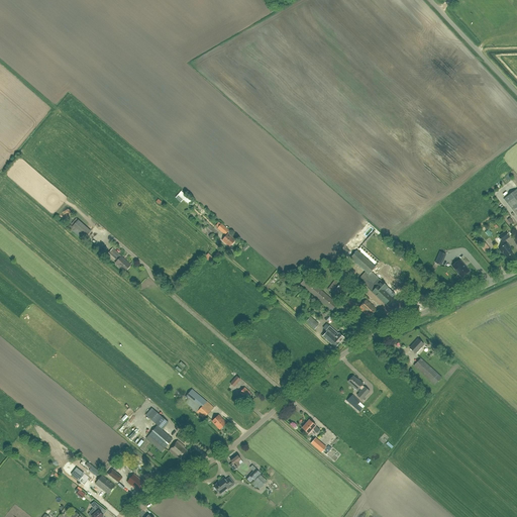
[(516,188),(504,199),(516,216),(516,188)]
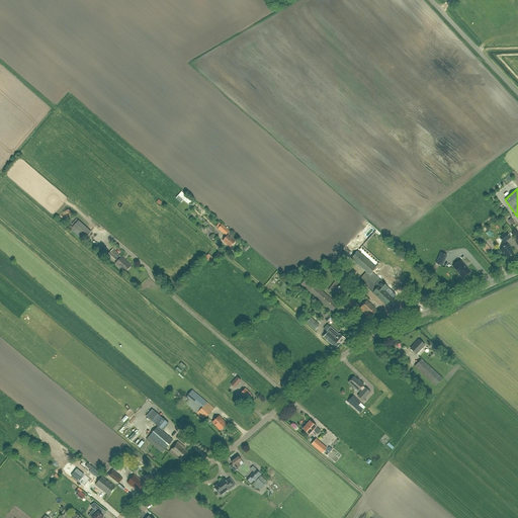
[(91,232),(78,221),(70,230),(82,241),(91,232)]
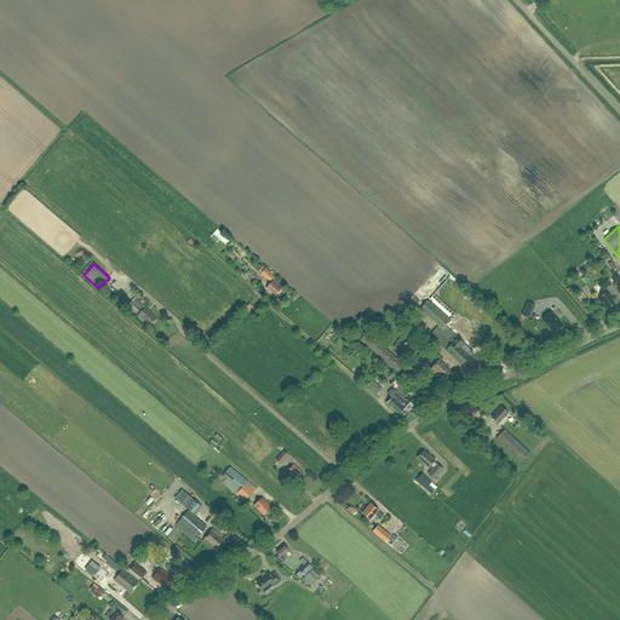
[(275,276),(265,269),(260,274),(270,282),(275,276)]
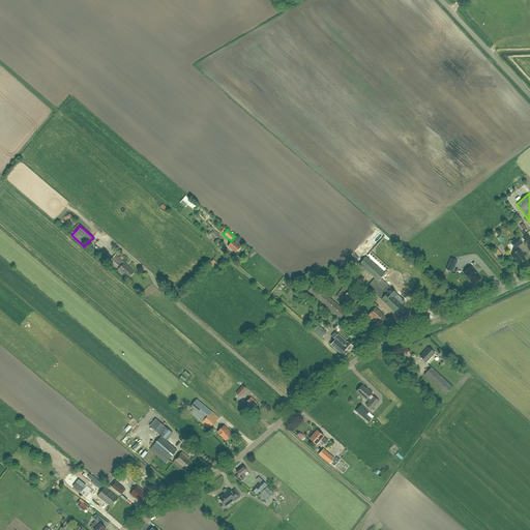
[(522,243),(518,237),(510,243),(514,248),(522,243)]
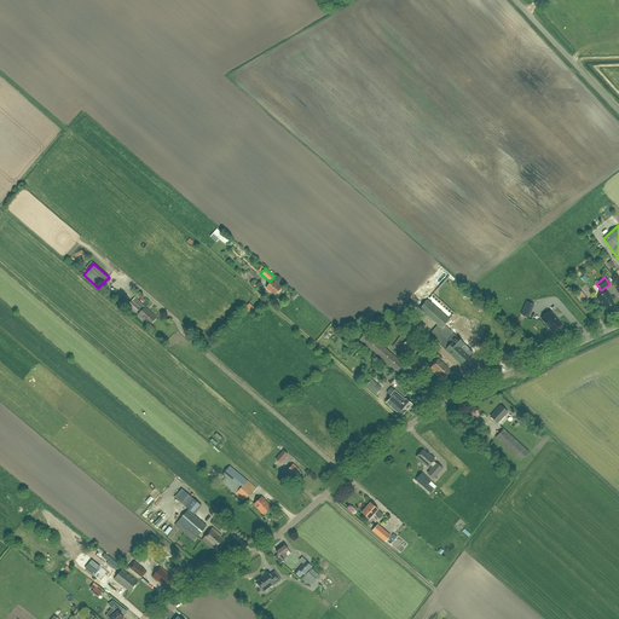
[(282,288),(272,281),(265,289),(275,296),(282,288)]
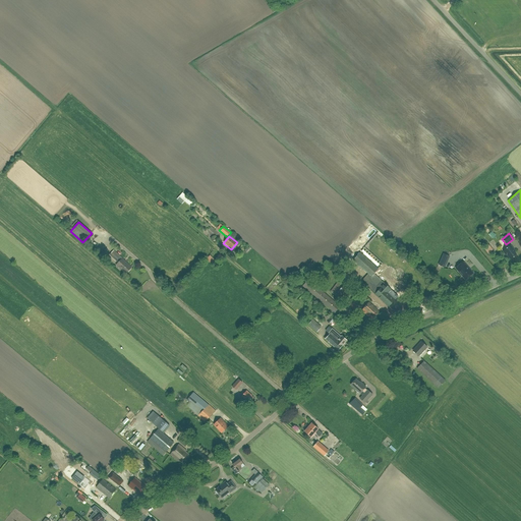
[(514,249),(510,245),(503,251),(506,255),(507,254),(511,259),(517,254),(513,250),(514,249)]
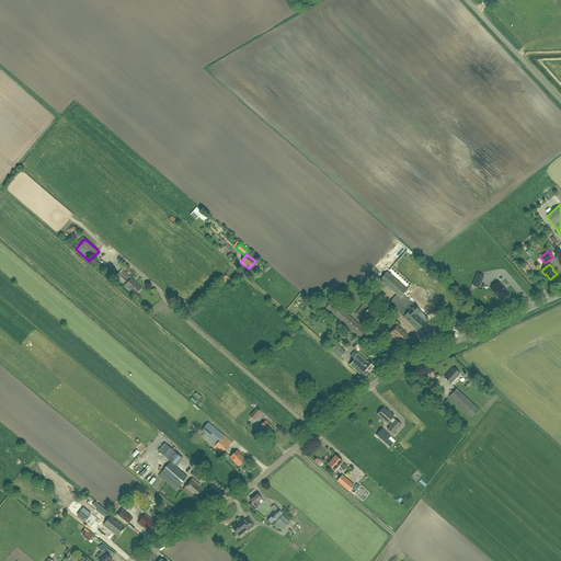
[(409,286),(390,268),(384,277),(382,276),(381,278),(381,279),(380,281),(397,296),(391,301),(393,305),(392,306),(403,317),(418,330),(428,319),(419,311),(420,310),(412,304),(419,296),(409,286)]
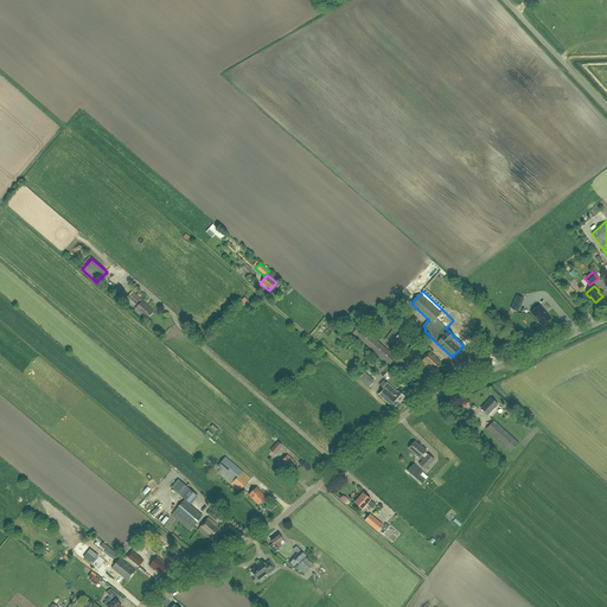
[(153,312),(132,293),(128,298),(138,306),(135,310),(146,319),(153,312)]
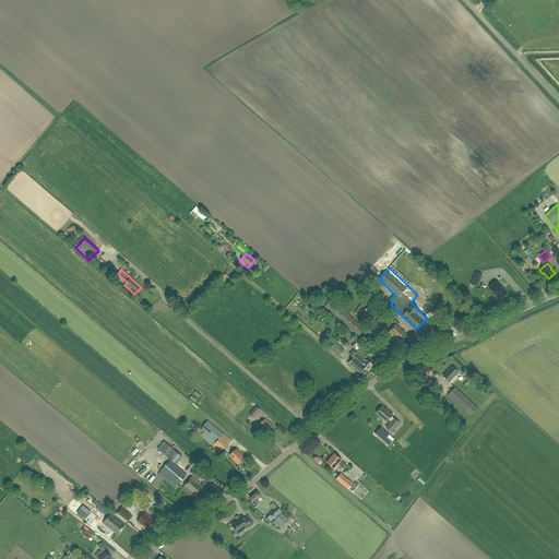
[(223,278),(228,283),(232,280),(227,274),(223,278)]
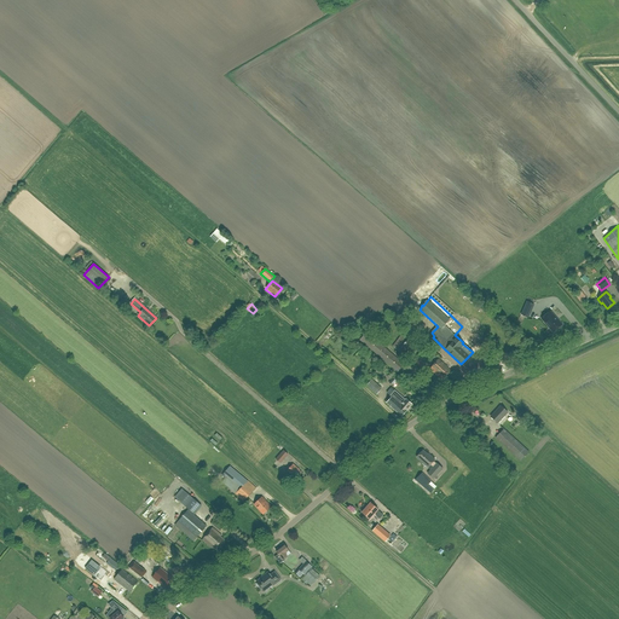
[(551,311),(542,318),(553,333),(562,324),(551,311)]
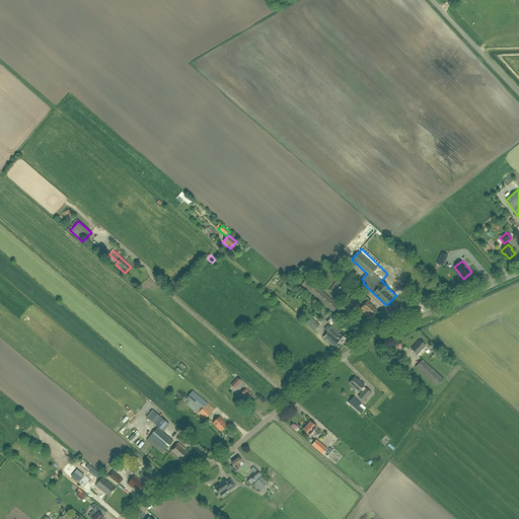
[(339,305),(307,279),(301,285),(332,312),(339,305)]
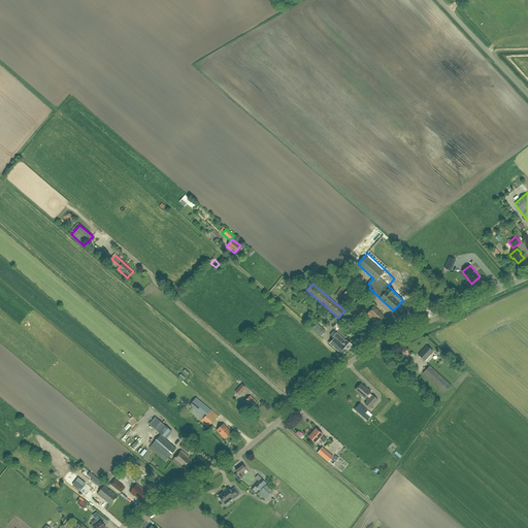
[(358,304),(354,307),(360,316),(364,312),(358,304)]
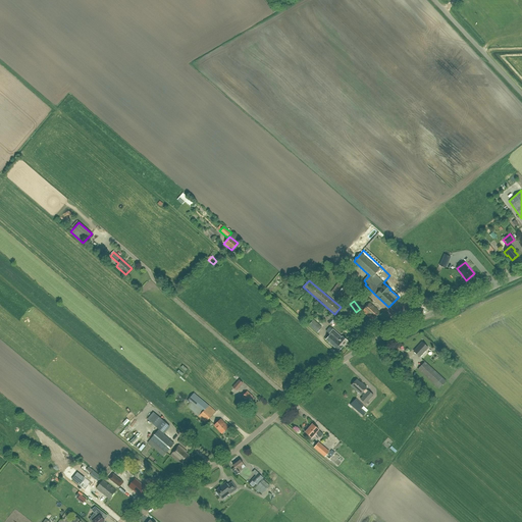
[(379,312),(369,303),(362,311),(373,320),(379,312)]
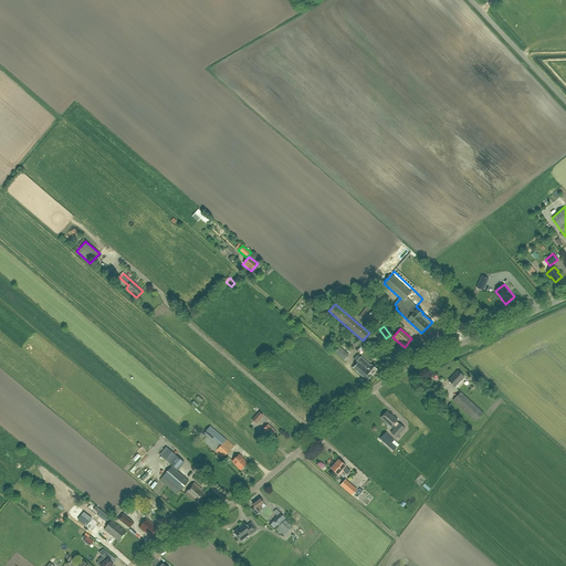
[(343,347),(338,353),(346,360),(352,356),(343,347)]
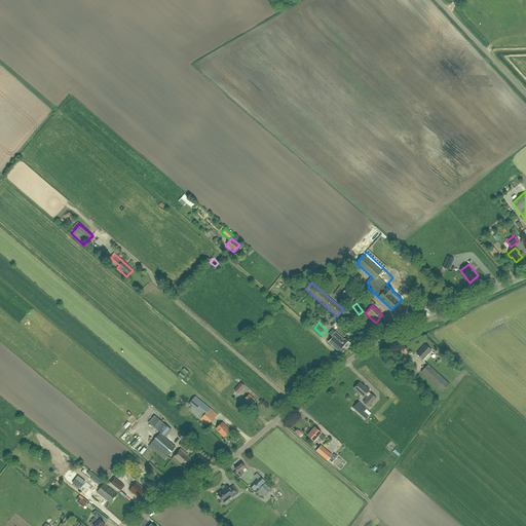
[(335,332),(332,330),(328,334),(331,336),(327,341),(328,342),(341,353),(345,348),(349,344),(344,339),(344,340),(335,332)]
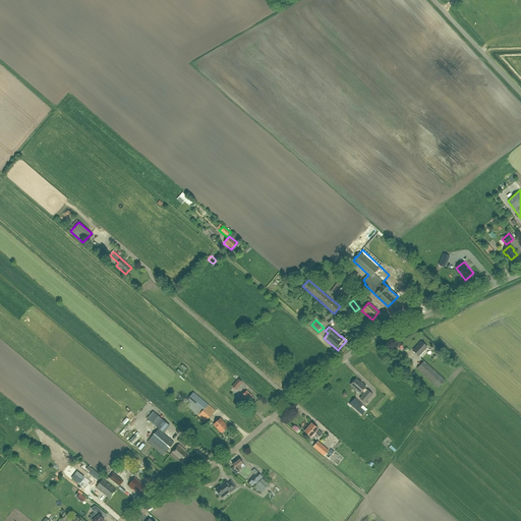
[(427,347),(421,342),(413,351),(419,356),(427,347)]
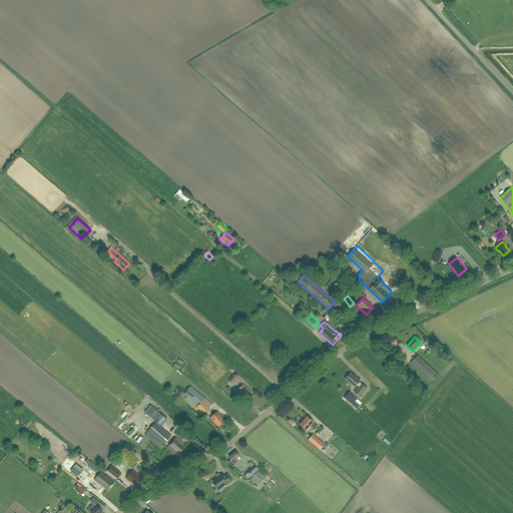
[(447,360),(438,352),(436,354),(447,364),(449,361),(448,359),(447,360)]
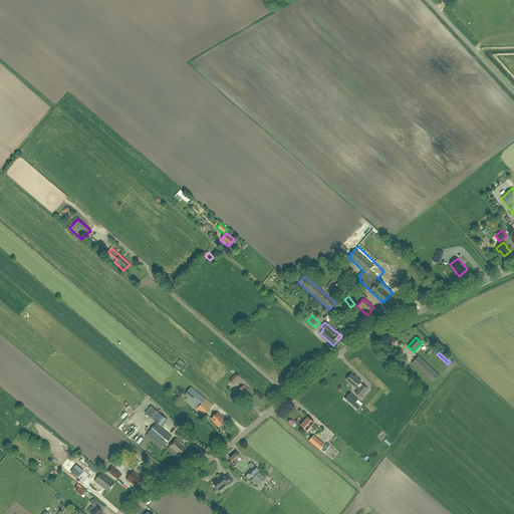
[(440,375),(419,356),(412,363),(432,382),(440,375)]
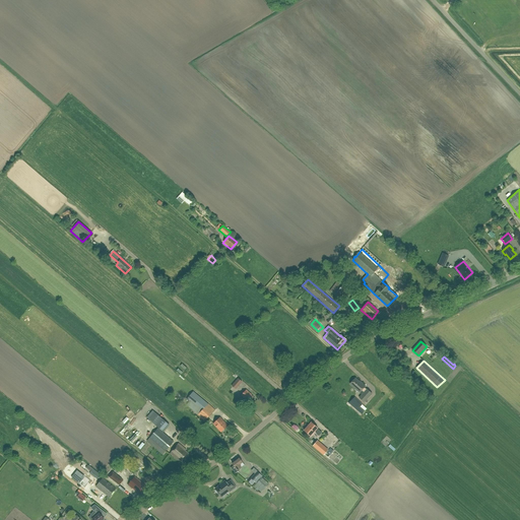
[(361,383),(354,378),(349,384),(359,393),(361,390),(364,392),(359,398),(364,402),(372,394),(367,389),(366,389),(364,387),(365,386),(362,383),(361,383)]
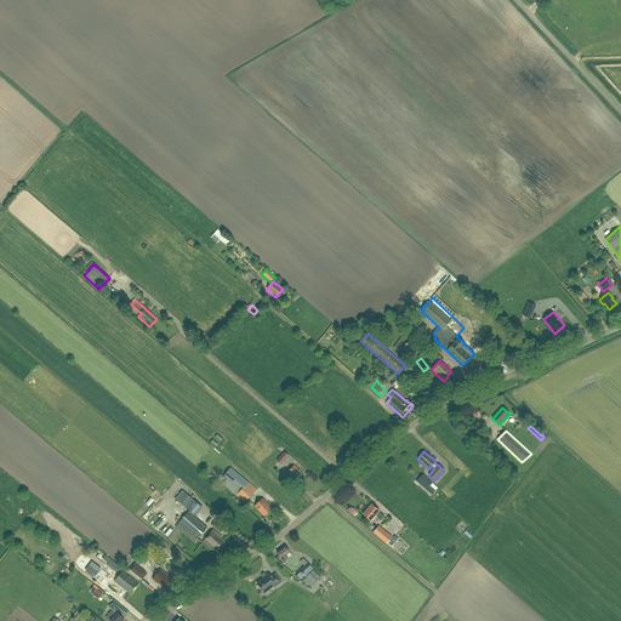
[(289,456),(284,453),(277,461),(281,465),(289,456)]
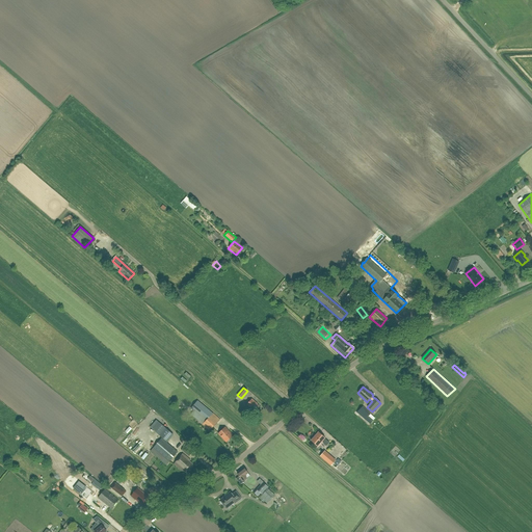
[(257,404),(251,399),(246,404),(255,411),(259,406),(257,404)]
